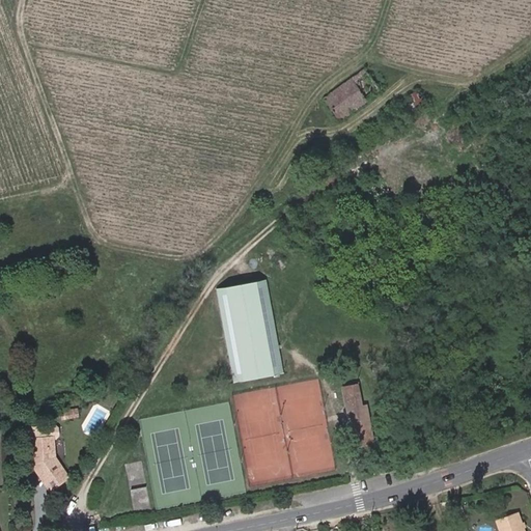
[(338,120),(380,91),(364,70),(324,99),(338,120)]
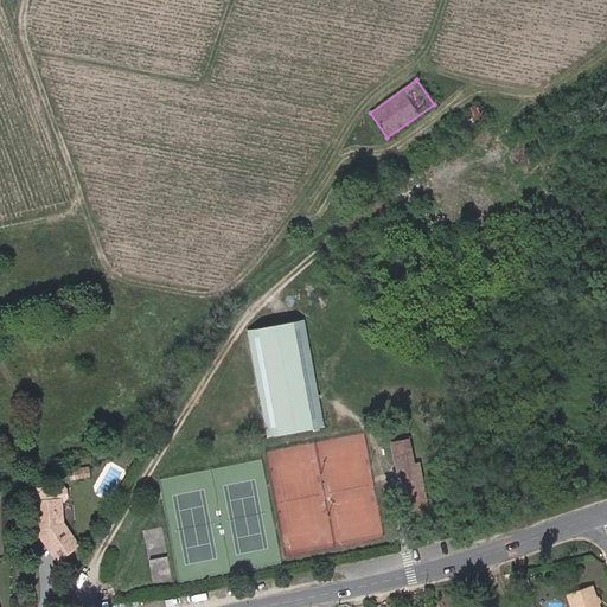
[(305,320),(305,319),(247,330),(267,436),(324,426),(305,320)]
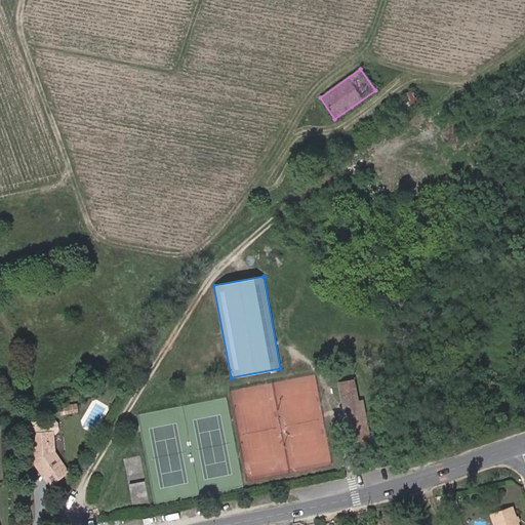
[(353,380),(339,382),(344,406),(347,405),(354,440),(368,438),(361,402),(357,402),(353,380)]
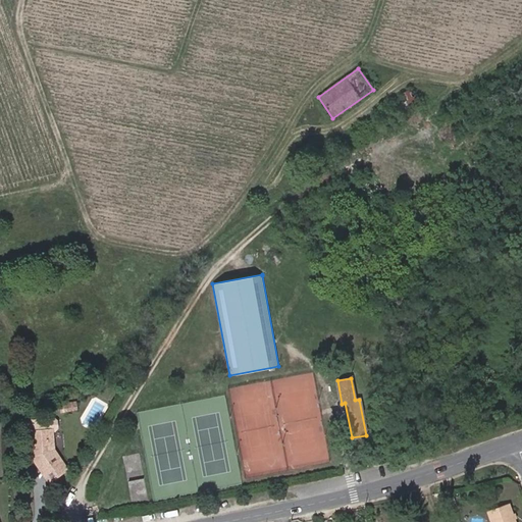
[(77,410),(76,401),(69,402),(70,411),(77,410)]
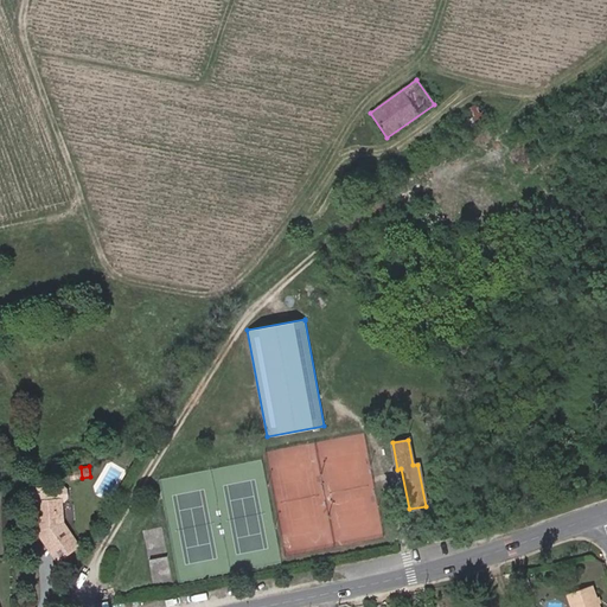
[(82,478),(81,467),(69,470),(70,480),(82,478)]
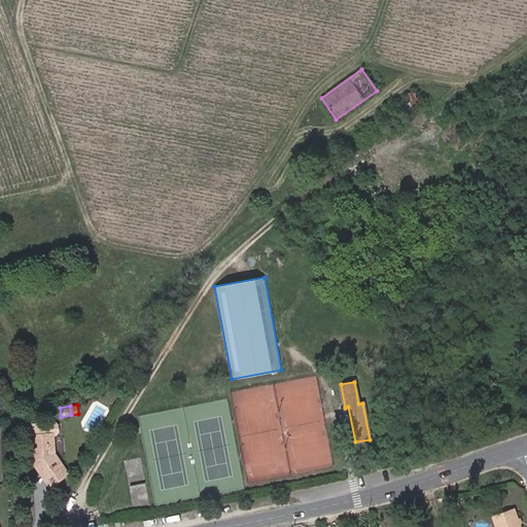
[(355,442),(348,407),(345,408),(352,443),(355,442)]
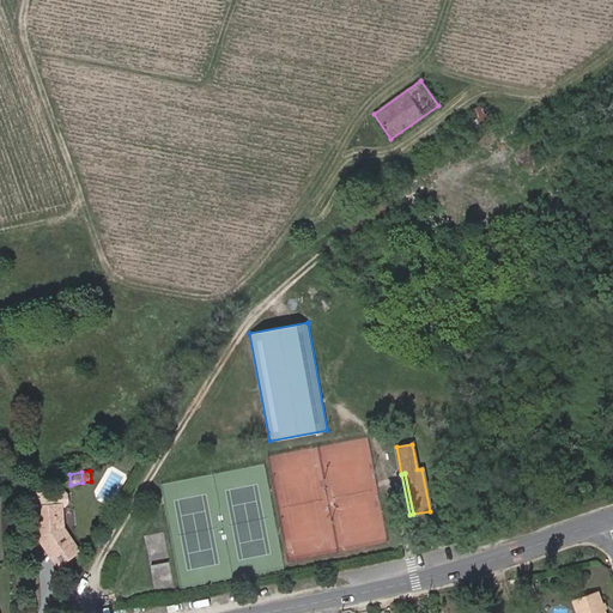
[(64,527),(61,507),(64,505),(67,503),(66,493),(64,491),(34,493),(35,507),(37,536),(48,552),(55,546),(65,560),(79,551),(64,527)]
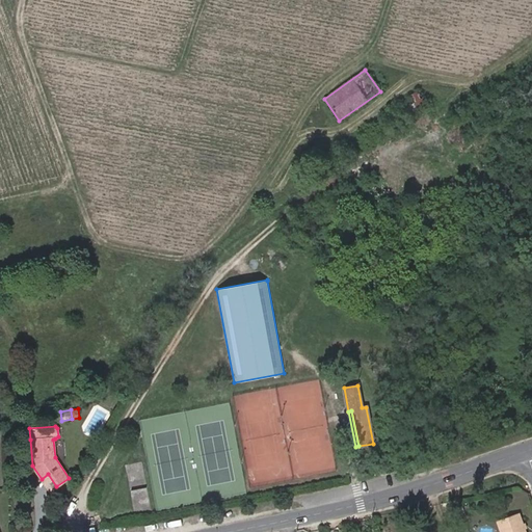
[(56,486),(48,474),(42,479),(50,490),(56,486)]
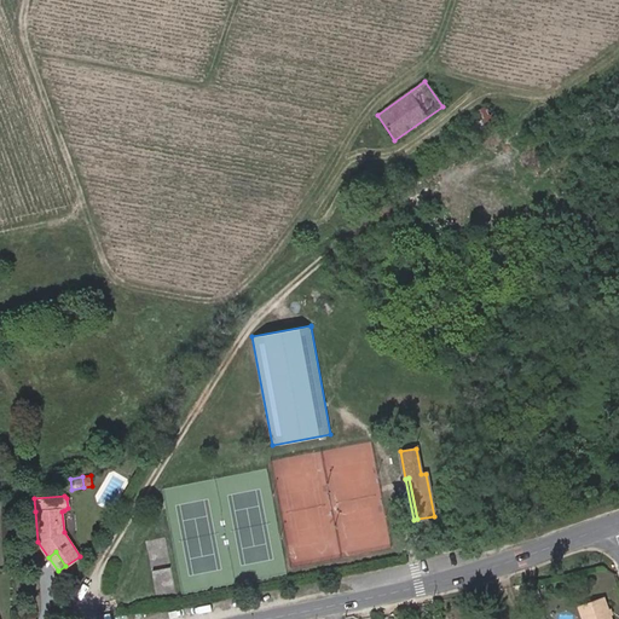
[(609,618),(602,597),(578,606),(583,618),(609,618)]
